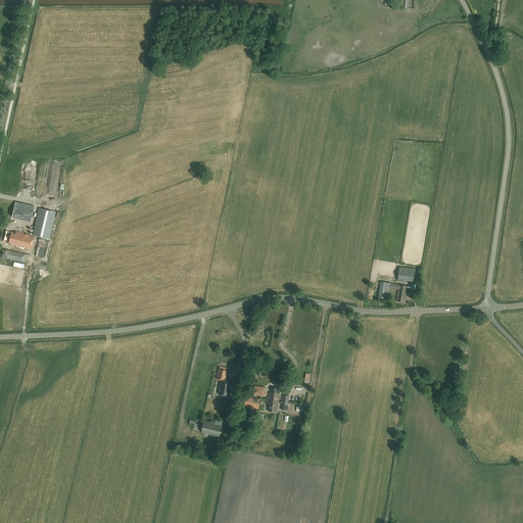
[(414,0),(396,0),(396,7),(408,8),(414,9),(414,0)]
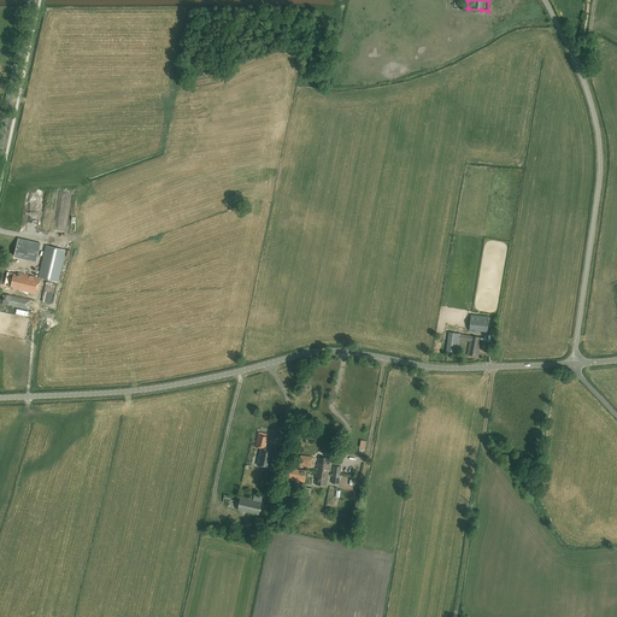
[(41,278),(47,280),(58,282),(66,251),(46,246),(39,277),(41,278)]
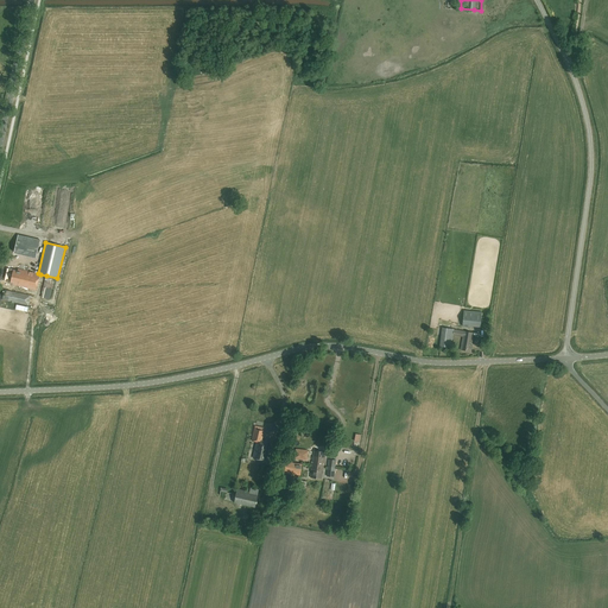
[(32,245),(18,251),(23,260),(36,254),(32,245)]
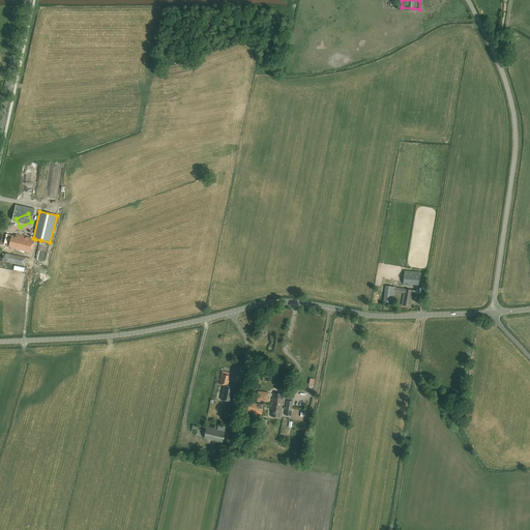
[(32,253),(35,239),(33,238),(16,234),(16,235),(7,234),(4,245),(7,245),(7,247),(32,253)]
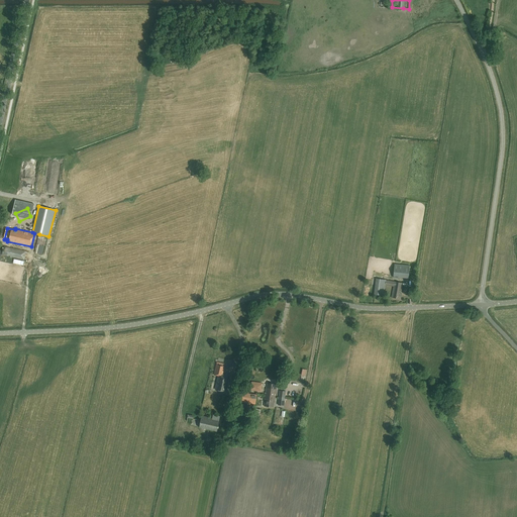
[(44,245),(46,239),(43,239),(43,237),(38,235),(34,252),(39,253),(41,245),(44,245)]
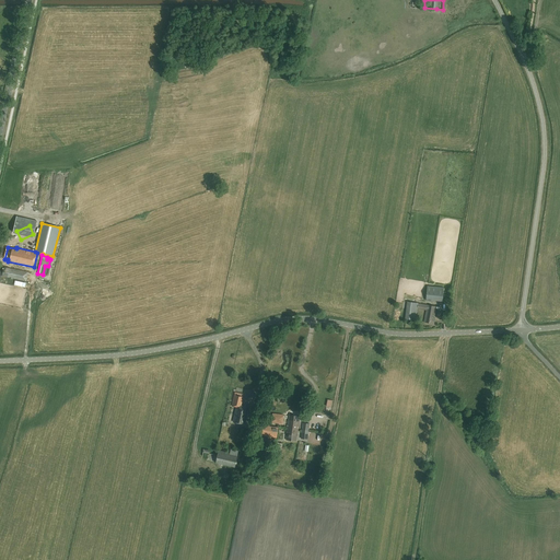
[(26,281),(28,272),(4,267),(3,271),(2,276),(26,281)]
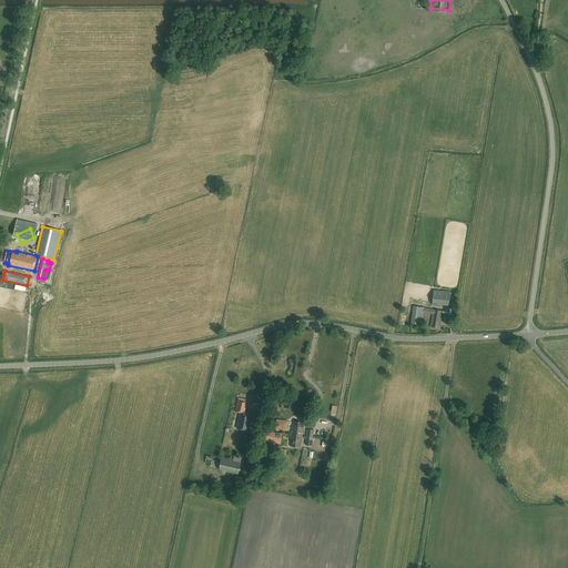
[(432,305),(442,306),(442,305),(448,306),(450,292),(433,290),(432,305)]
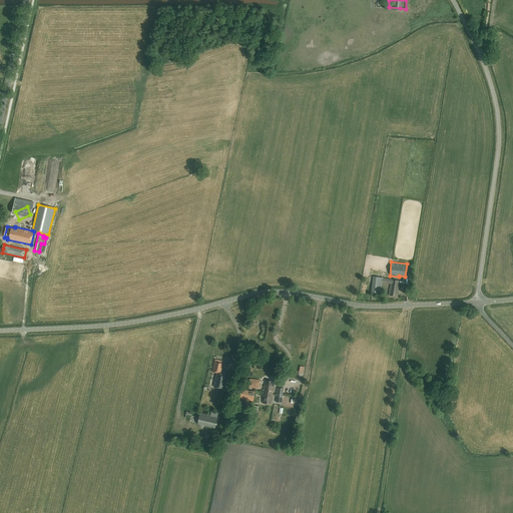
[(382,283),(391,284),(389,295),(398,297),(399,292),(397,291),(399,281),(374,277),(372,292),(380,293),(382,283)]
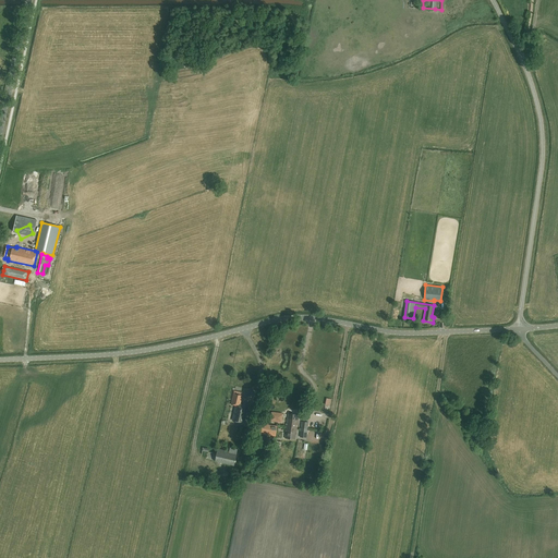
[(247,404),(240,402),(242,392),(234,391),(231,404),(235,405),(232,421),(244,423),(247,404)]
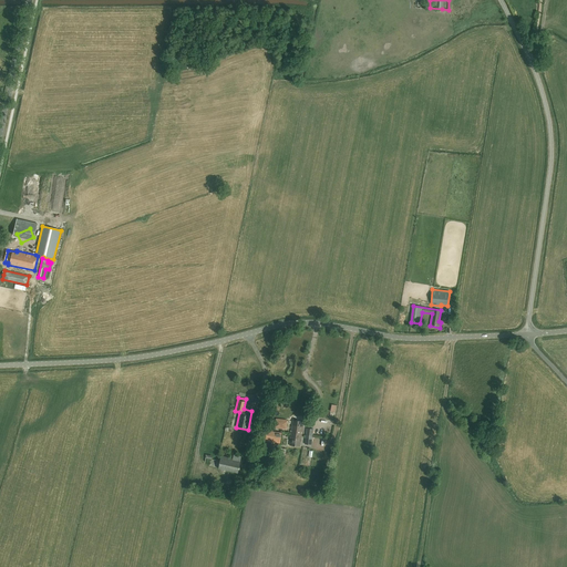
[(287,421),(276,419),(274,429),(286,430),(287,421)]
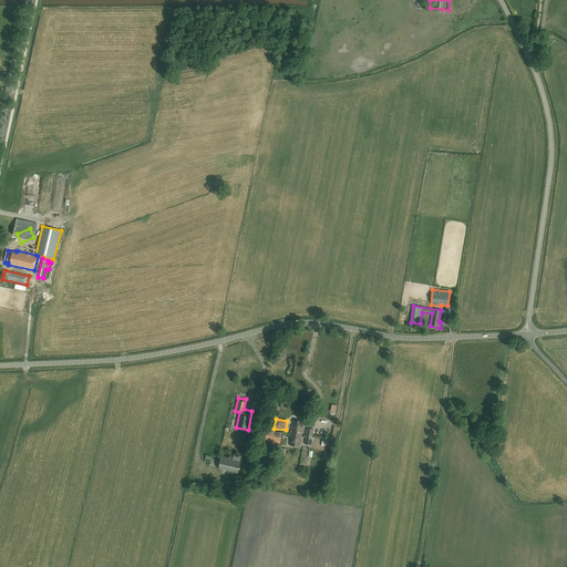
[(300,442),(301,442),(303,422),(292,421),(290,433),(292,434),(292,436),(290,436),(289,445),(300,446),(300,442)]
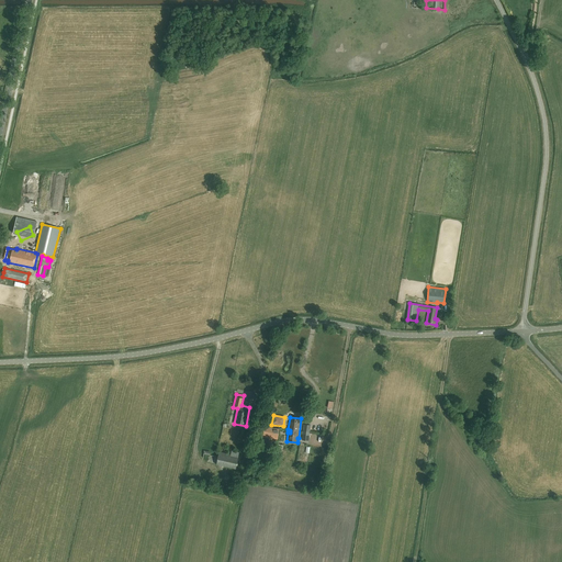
[(263,437),(269,438),(270,437),(272,437),(272,439),(278,439),(279,429),(265,427),(263,437)]
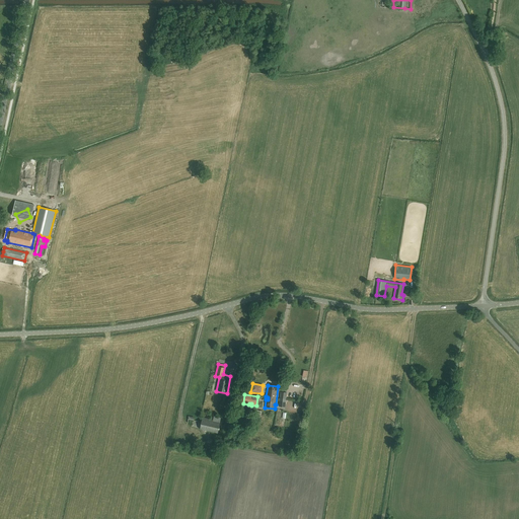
[(220,424),(220,423),(212,421),(213,420),(202,417),(200,429),(218,433),(219,428),(220,429),(220,427),(222,427),(223,424),(220,424)]
